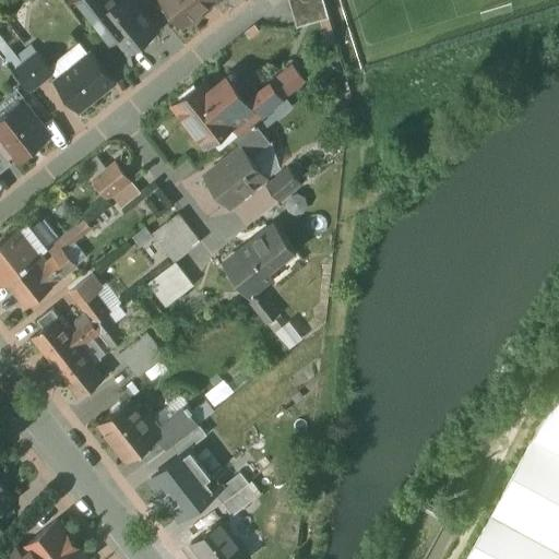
[(157,31),(132,0),(91,0),(84,6),(113,40),(117,37),(130,52),(157,31)]
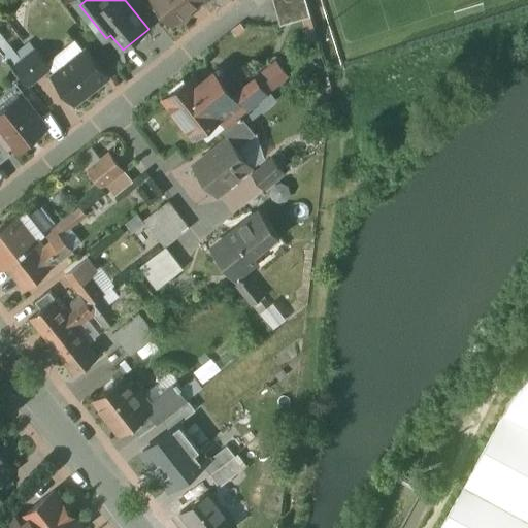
[(154,0),(173,25),(176,22),(183,23),(189,18),(190,11),(204,0),(154,0)]
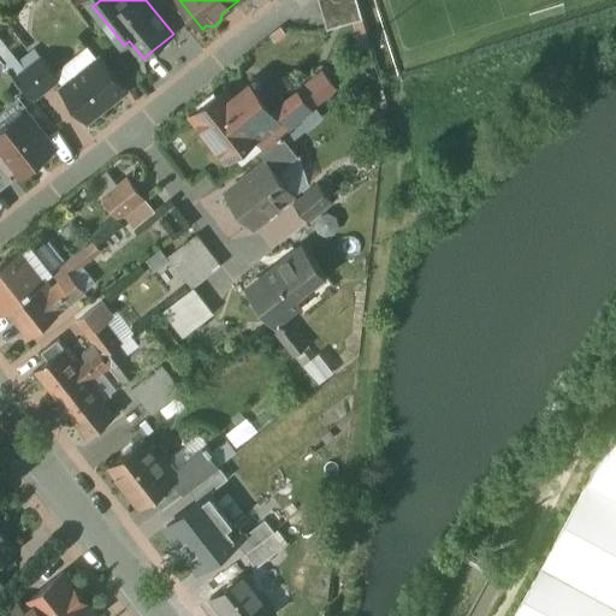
[(356,0),(319,0),(327,29),(362,19),(356,0)]
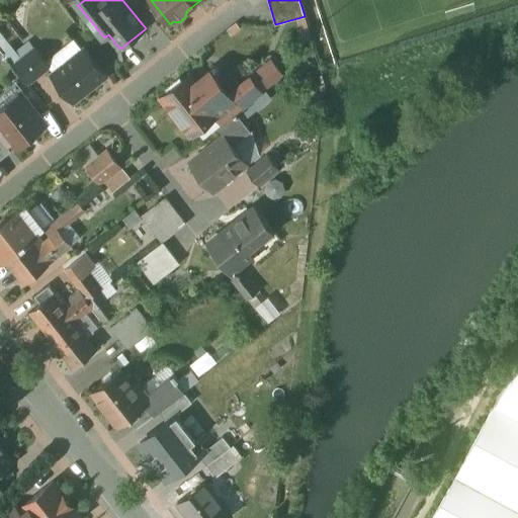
[(36,48),(15,65),(29,82),(51,66),(36,48)]
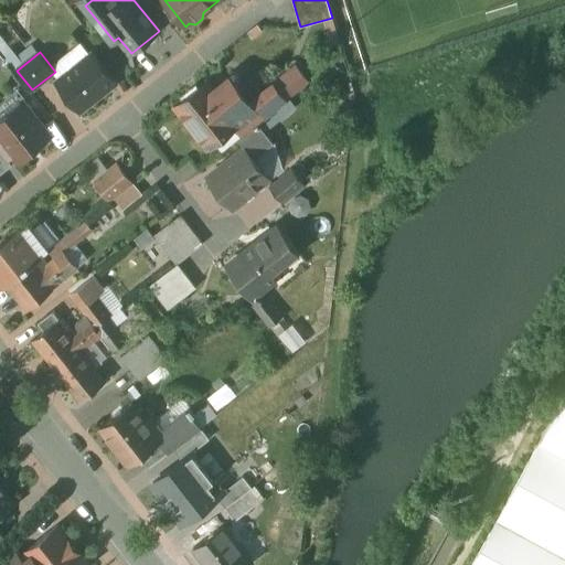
[(92,53),(59,81),(82,109),(116,83),(92,53)]
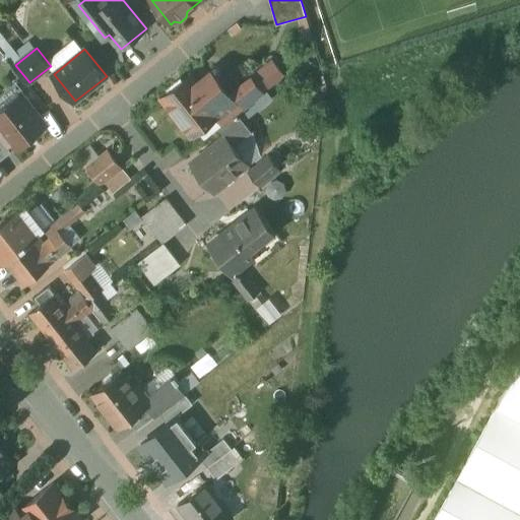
[(198,82),(192,75),(161,99),(191,135),(217,115),(223,123),(263,91),(252,77),(230,94),(211,71),(198,82)]
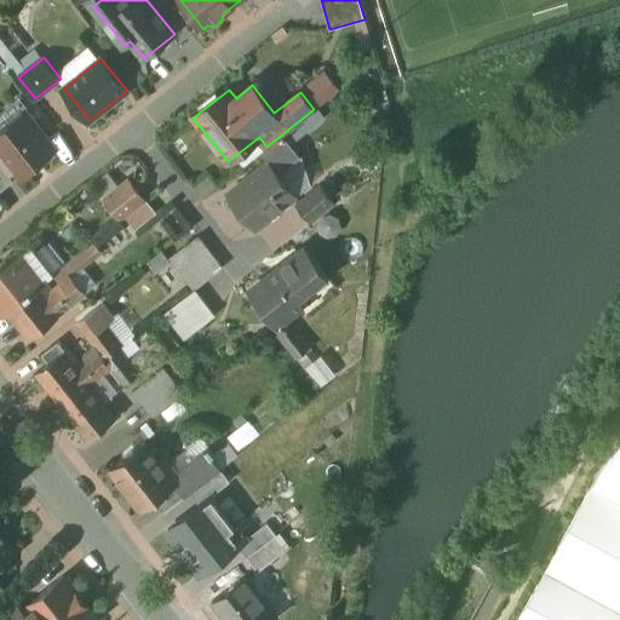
[(9,127),(0,133),(0,164),(9,176),(16,170),(21,176),(53,150),(26,114),(9,127)]
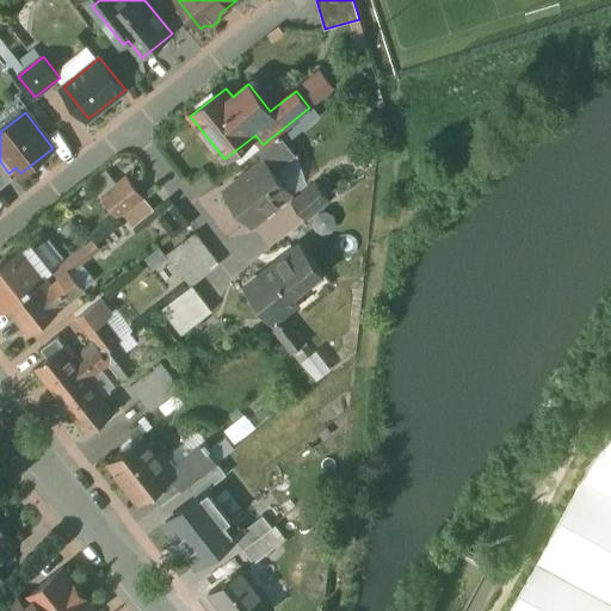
[(265,160),(227,191),(227,190),(226,191),(253,224),(254,223),(253,223),(292,192),(276,172),(296,154),(279,134),(258,152),(265,160)]
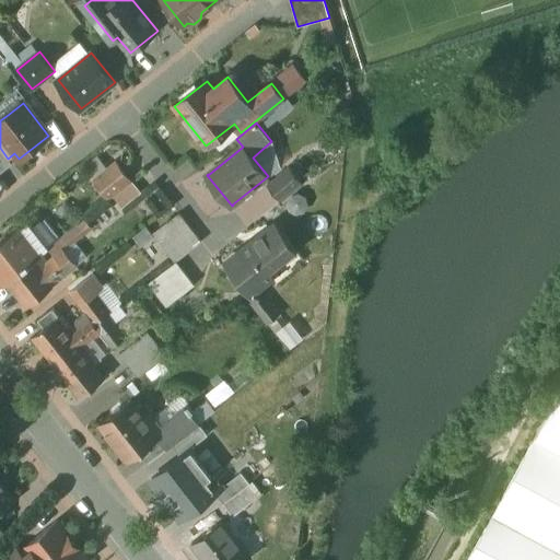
[(116,161),(92,179),(108,200),(132,182),(116,161)]
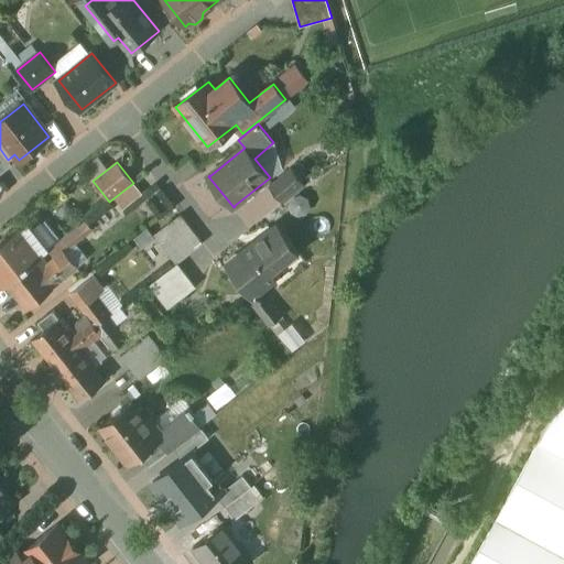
[(292,170),(271,186),(282,201),(303,183),(292,170)]
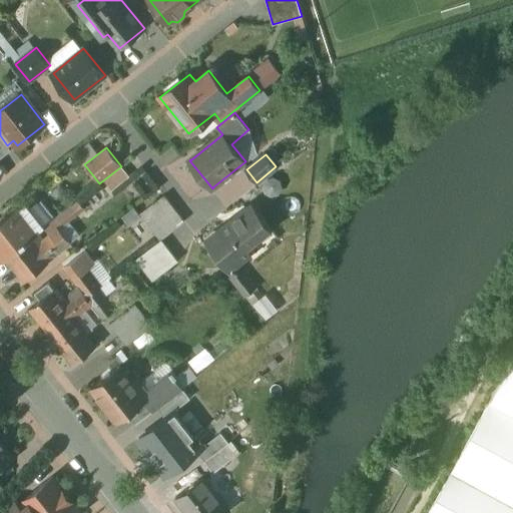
[(65,210),(45,226),(50,233),(58,228),(83,208),(78,201),(65,210)]
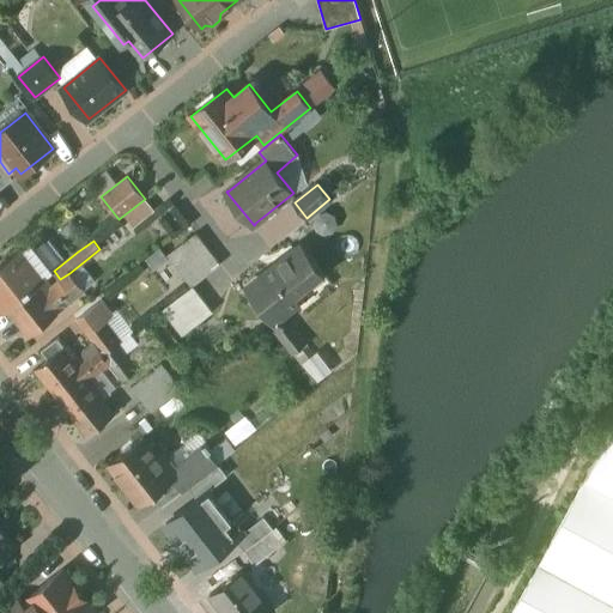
[(30,243),(20,250),(0,266),(0,301),(6,308),(10,305),(53,271),(30,243)]
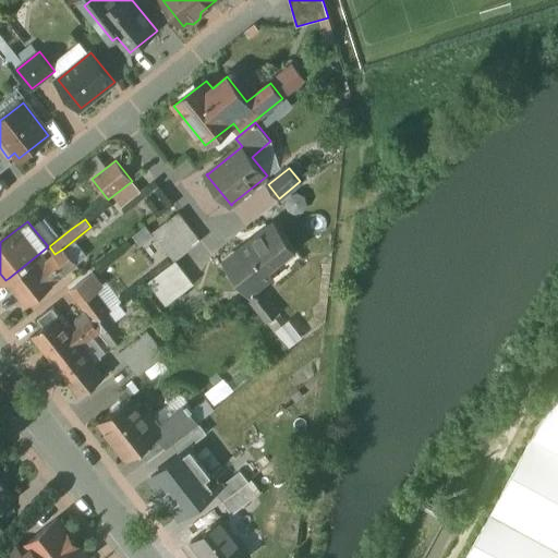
[(275,222),(223,263),(242,288),(245,289),(259,277),(264,283),(274,276),(269,270),(294,250),(296,252),(296,251),(275,222)]
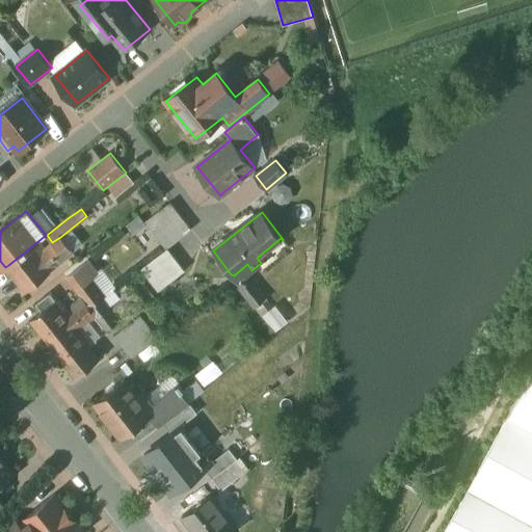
[(182,217),(158,236),(167,248),(191,230),(182,217)]
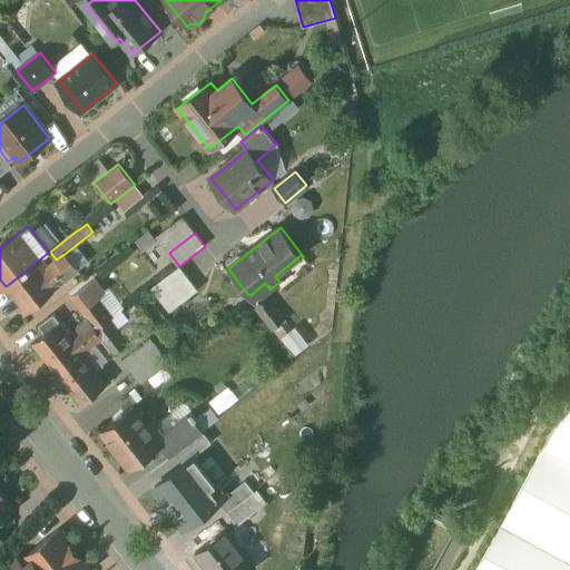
[(49,252),(9,284),(29,310),(78,271),(65,254),(56,259),(50,252),(49,252)]
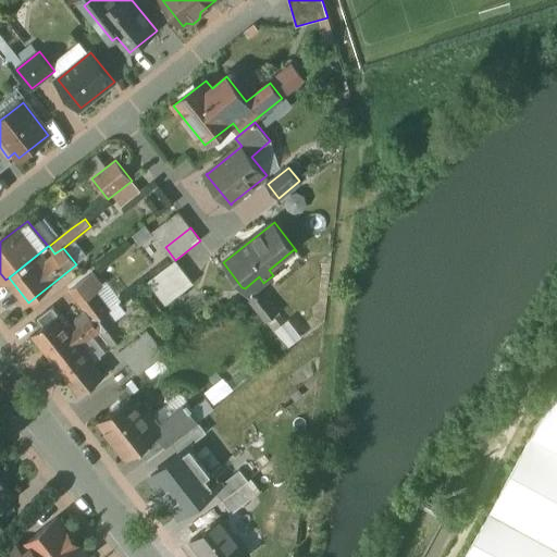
[(175,260),(149,281),(166,305),(194,284),(175,260)]
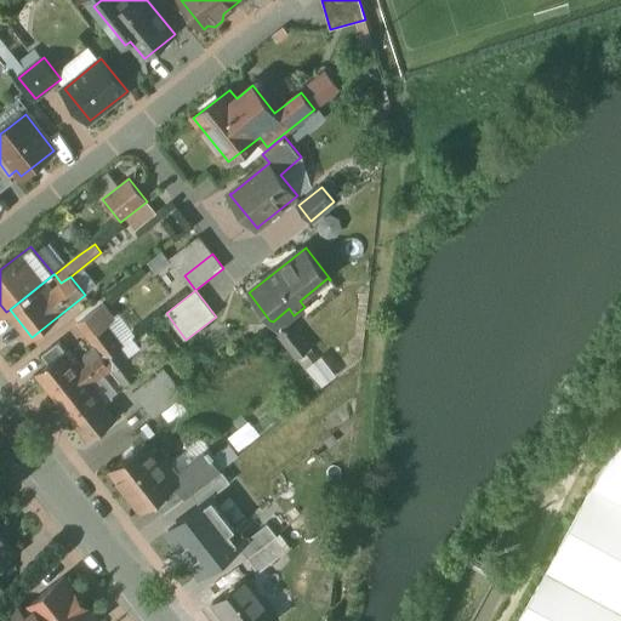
[(121,348),(104,324),(113,318),(103,305),(78,324),(96,347),(106,360),(120,349),(121,348)]
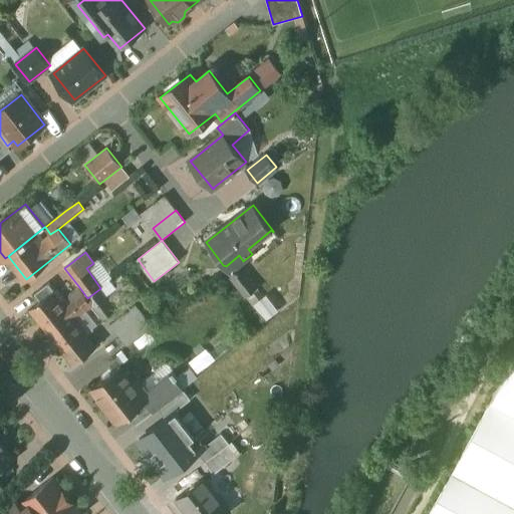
[(257,288),(237,263),(226,272),(246,297),(257,288)]
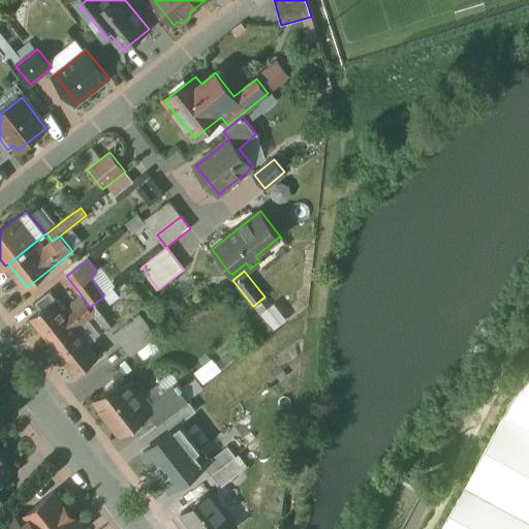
[(126,279),(113,288),(120,298),(132,287),(126,279)]
